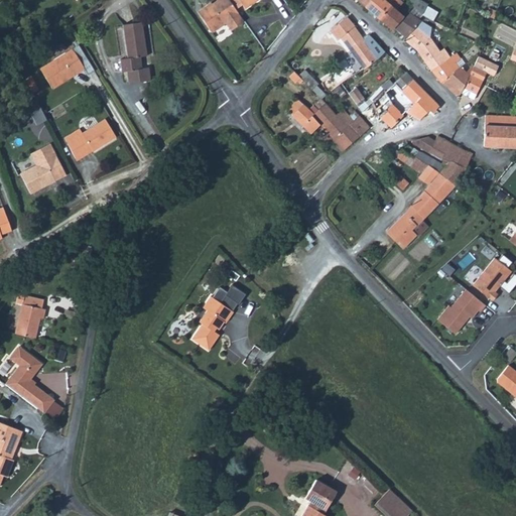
[(239,25),(221,0),(218,0),(213,5),(212,3),(203,10),(205,12),(201,15),(203,19),(213,33),(226,24),(232,31),(239,25)]
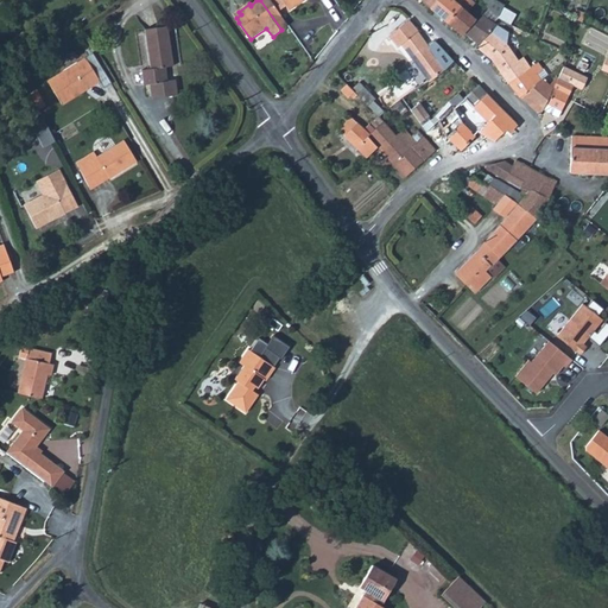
[(260,0),(282,30),(289,26),(278,12),(270,0),(260,0)]
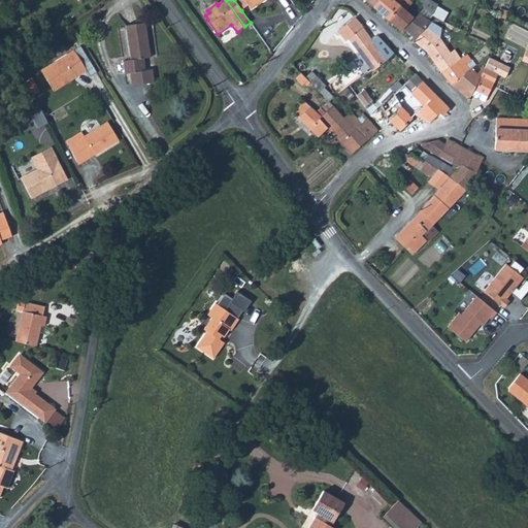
[(234,0),(241,10),(249,5),(244,0),(234,0)]
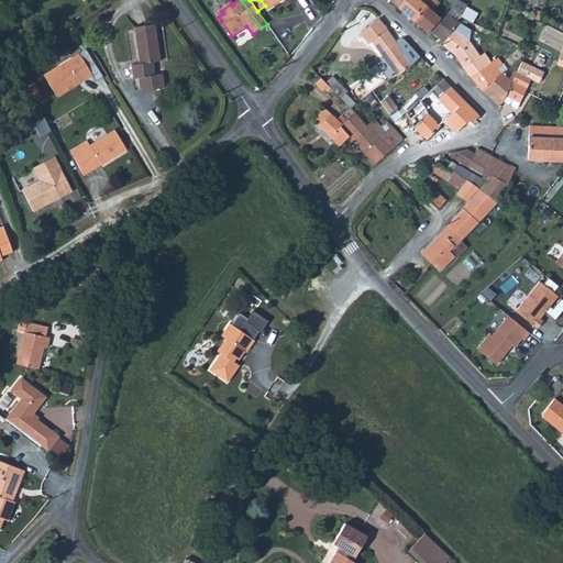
[(280,0),(261,0),(265,6),(267,9),(280,0)]
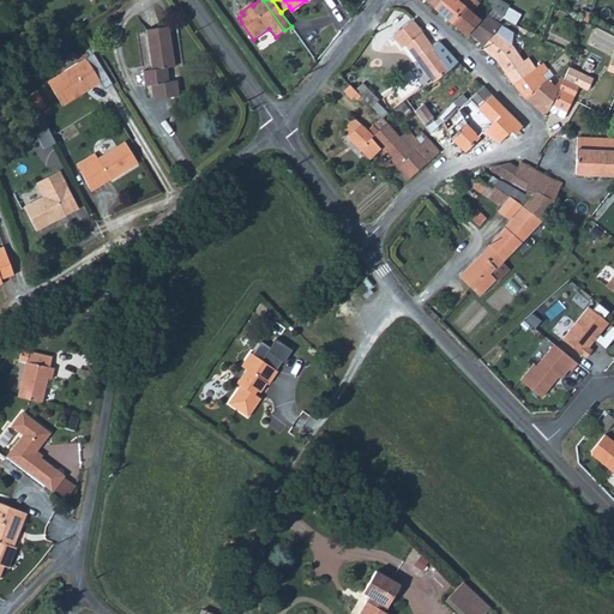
[(425,0),(450,23),(451,22),(463,32),(485,6),(477,0),(425,0)]
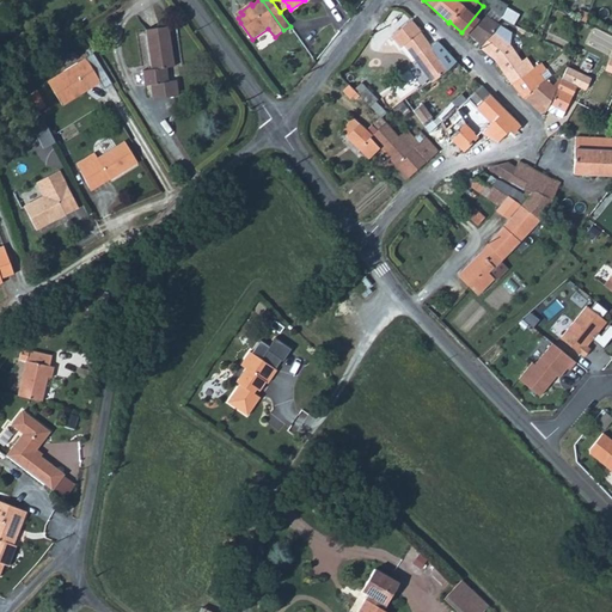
[(481,0),(483,6),(487,10),(502,18),(507,5),(496,0),(481,0)]
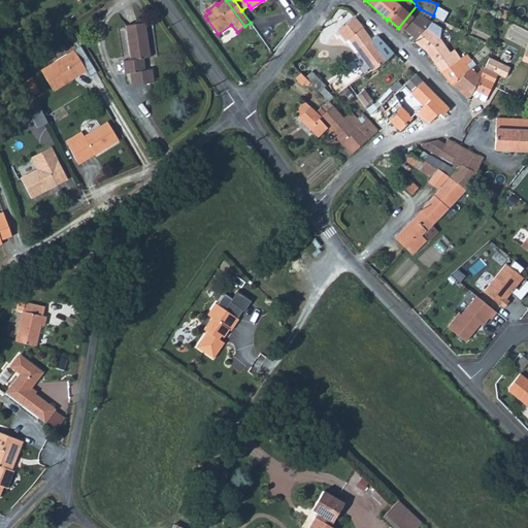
[(419,12),(403,30),(416,39),(430,21),(419,12)]
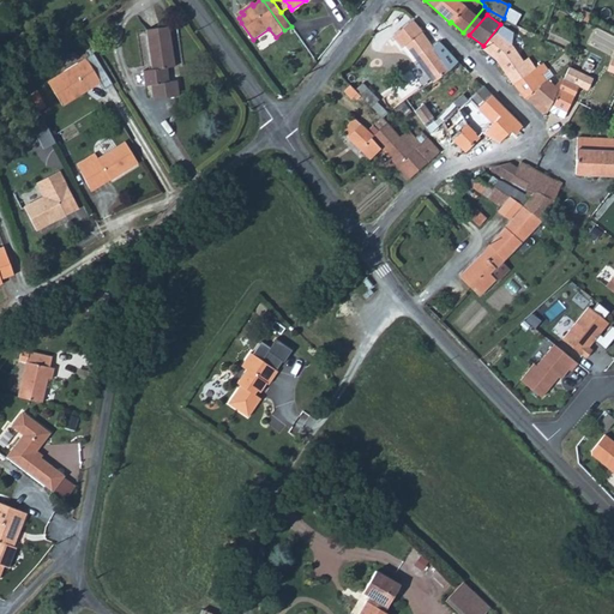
[(413,20),(392,38),(399,48),(403,47),(432,83),(457,61),(446,49),(445,49),(438,55),(413,20)]
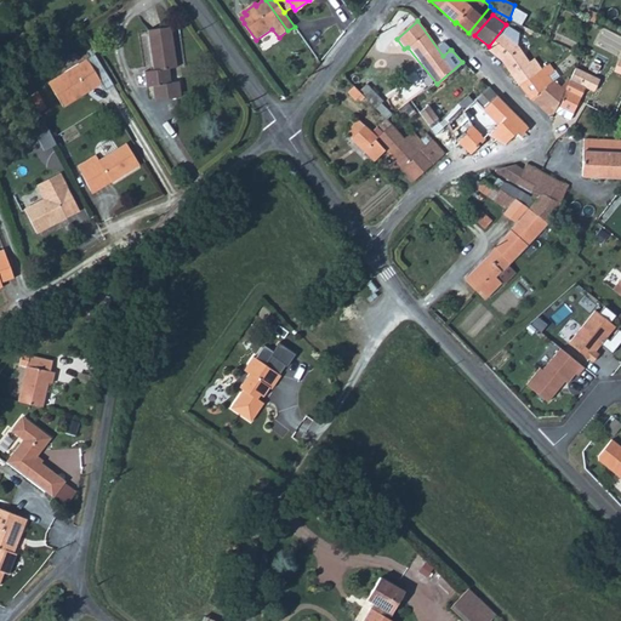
[(506,24),(489,46),(488,49),(497,57),(518,32),(516,29),(506,24)]
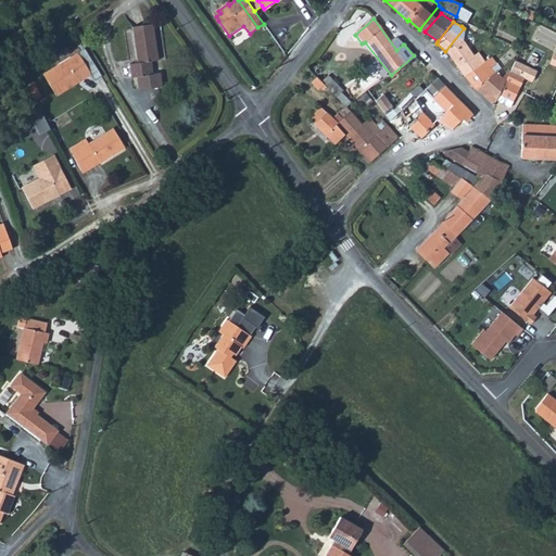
[(139,65),(130,66),(134,79),(155,76),(153,63),(160,62),(154,26),(134,29),(139,65)]
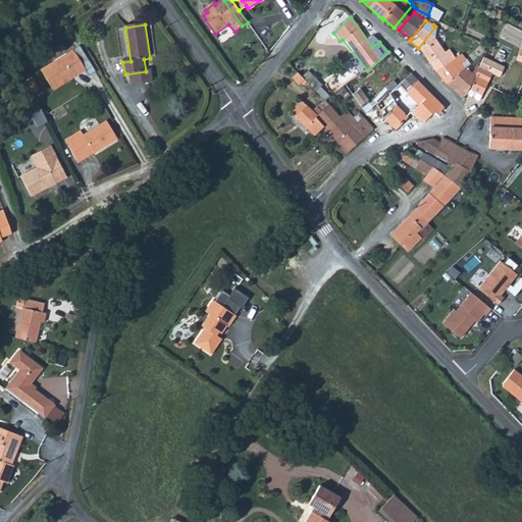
[(434,40),(420,49),(435,71),(450,62),(434,40)]
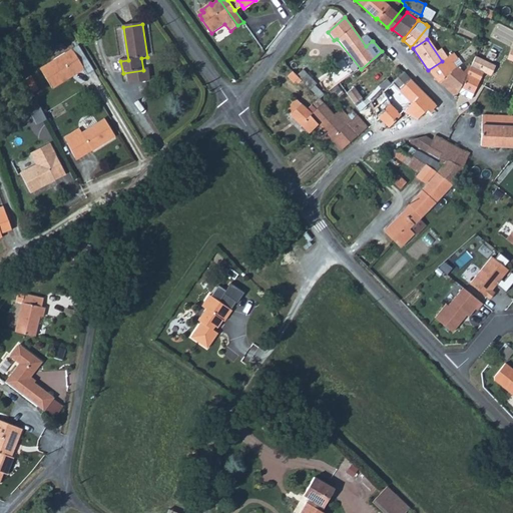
[(64,51),(33,72),(46,92),(77,71),(64,51)]
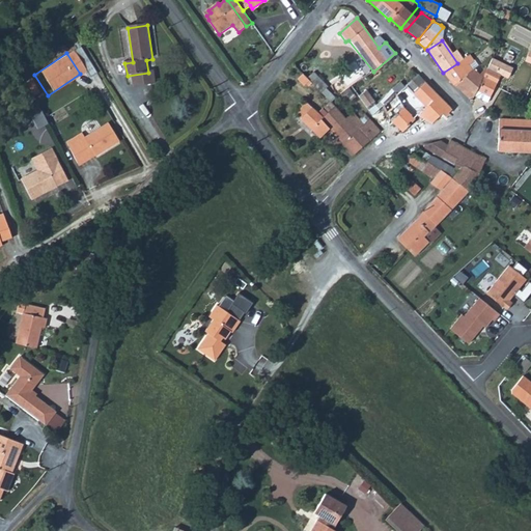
[(457,63),(443,73),(445,76),(453,85),(462,94),(471,101),(473,96),(475,91),(482,78),(473,71),(471,72),(467,65),(471,63),(467,58),(457,63)]
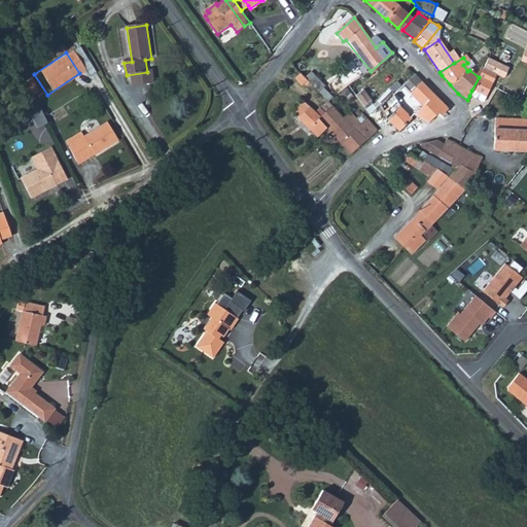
[(488,63),(486,68),(496,73),(499,68),(488,63)]
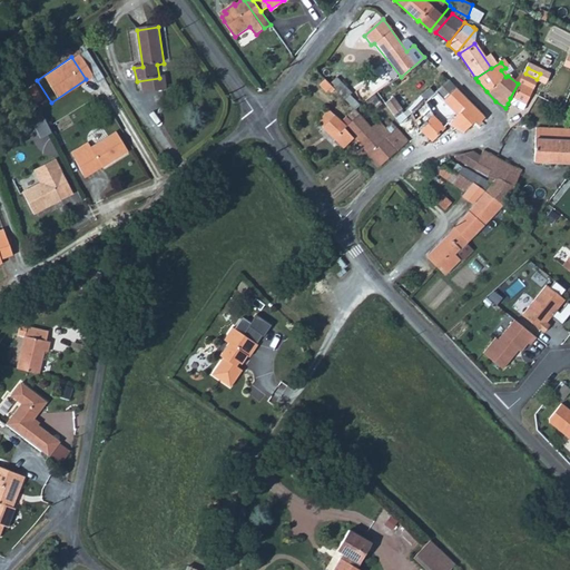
[(526,74),(522,72),(518,84),(510,98),(524,106),(537,79),(526,74)]
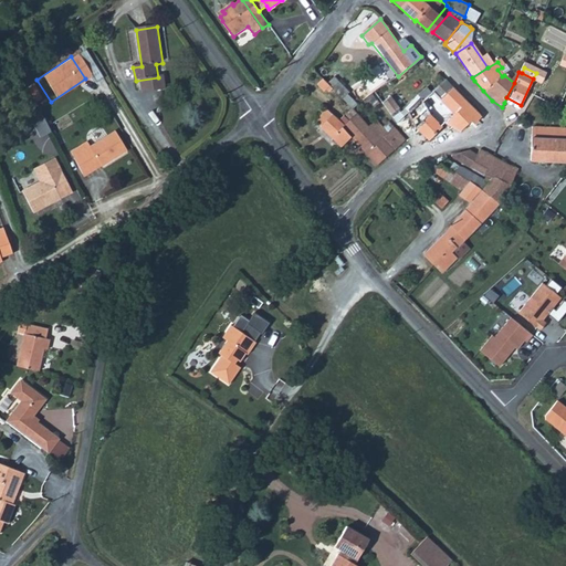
[(453,88),(446,81),(432,93),(440,102),(453,88)]
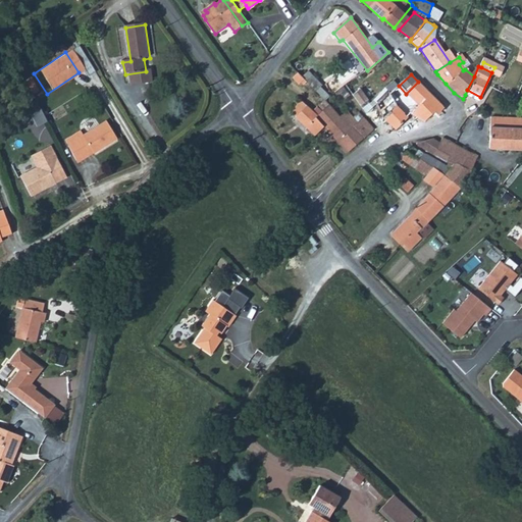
[(313,76),(307,83),(316,91),(316,92),(322,86),(313,76)]
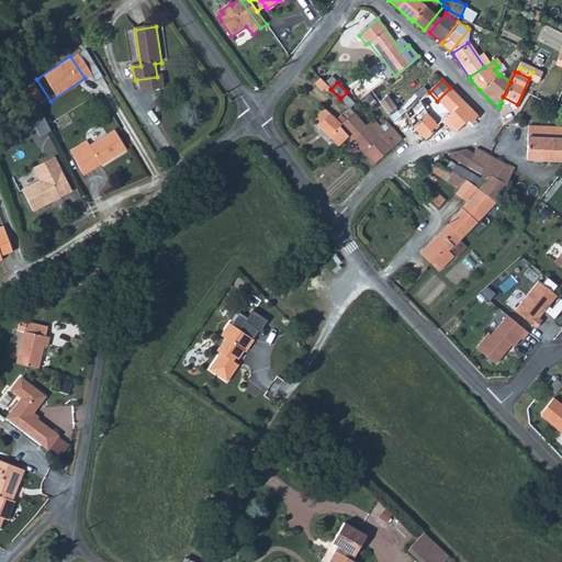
[(464,102),(450,88),(437,101),(449,114),(464,102)]
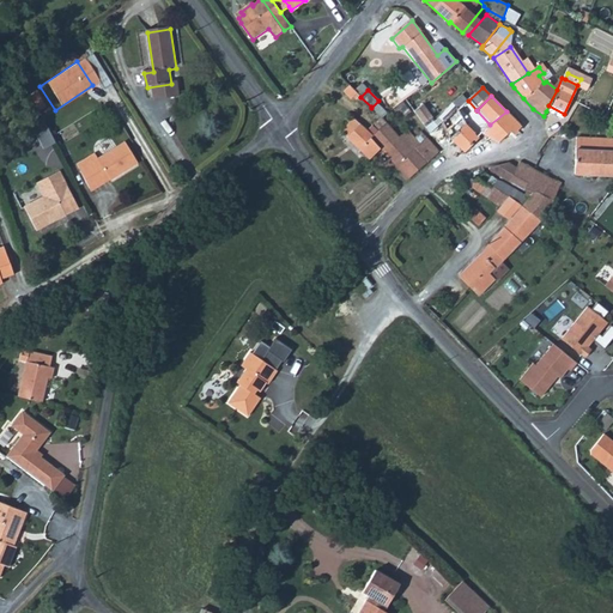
[(428,103),(419,109),(419,110),(428,121),(429,121),(436,114),(428,103)]
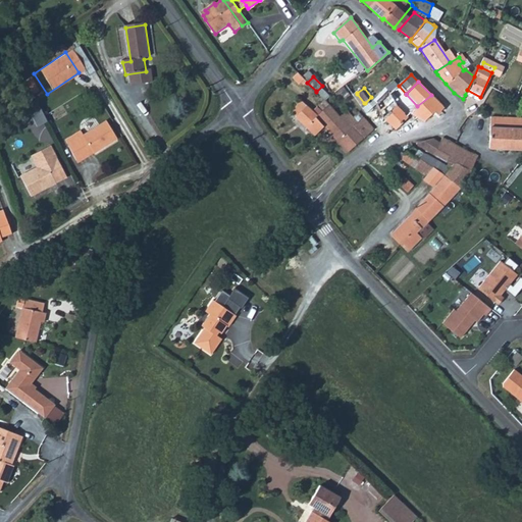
[(467,90),(465,95),(478,101),(480,97),(467,90)]
